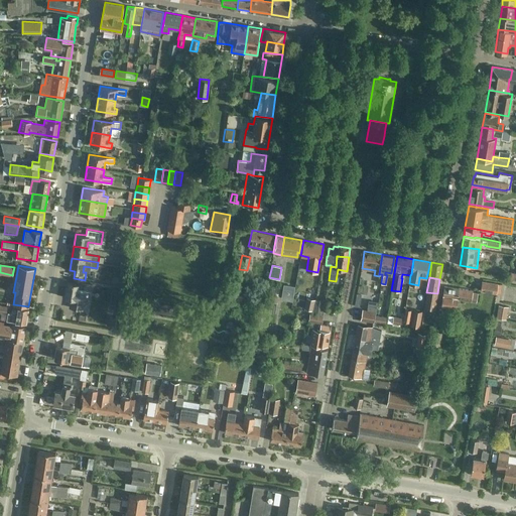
[(291,288),(292,281),(282,280),(281,287),(291,288)]
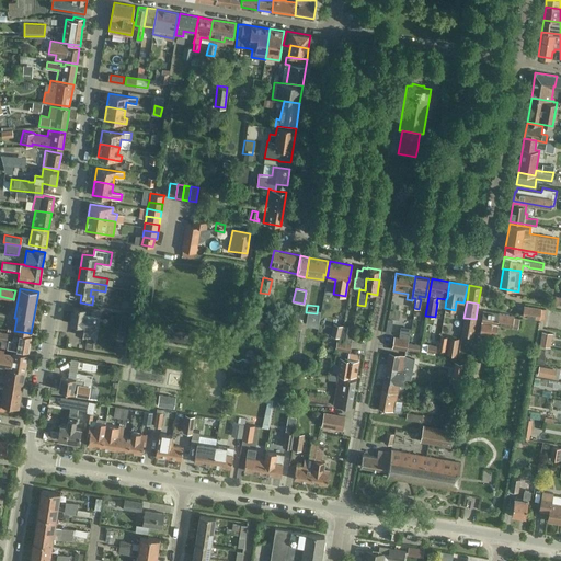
[(92,318),(93,315),(99,316),(100,308),(84,306),(84,309),(73,307),(70,323),(77,324),(76,333),(90,336),(91,327),(93,318),(92,318)]
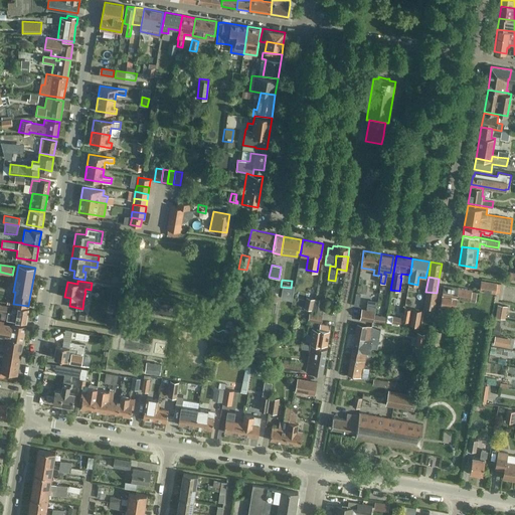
[(499,294),(501,284),(481,281),(479,291),(499,294)]
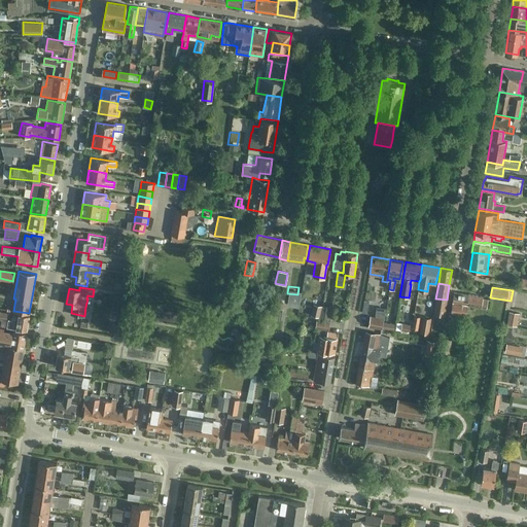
[(451,312),(450,314),(453,315),(454,312),(465,314),(467,305),(466,305),(468,294),(454,291),(451,312)]
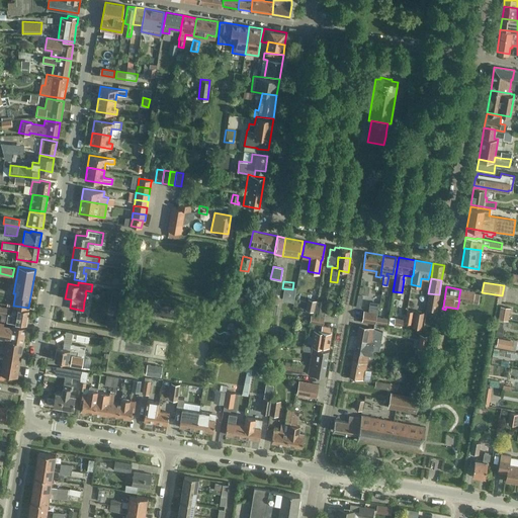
[(460,289),(458,299),(459,299),(467,301),(478,303),(480,293),(475,293),(475,291),(460,289)]
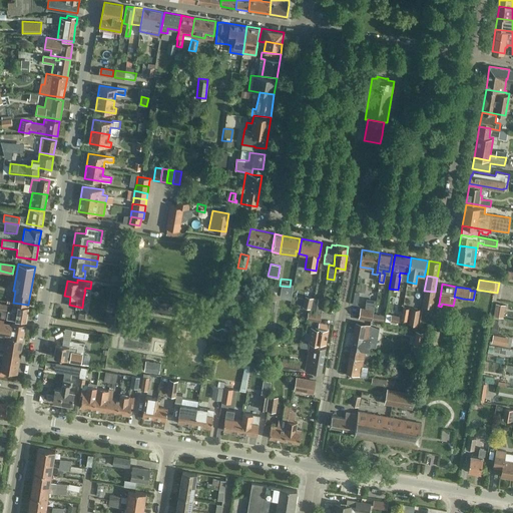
[(432,307),(435,292),(424,291),(422,306),(432,307)]
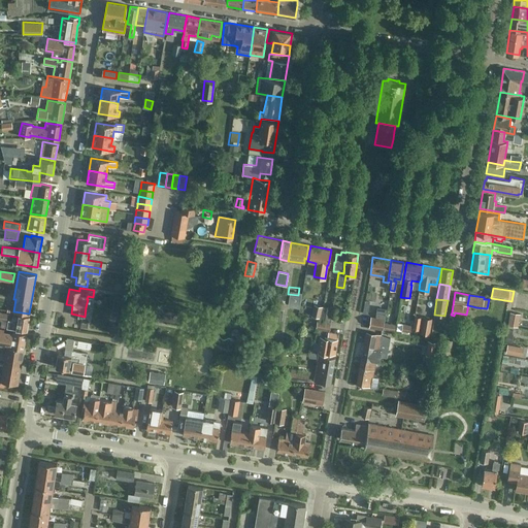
[(274,300),(272,308),(284,309),(285,302),(274,300)]
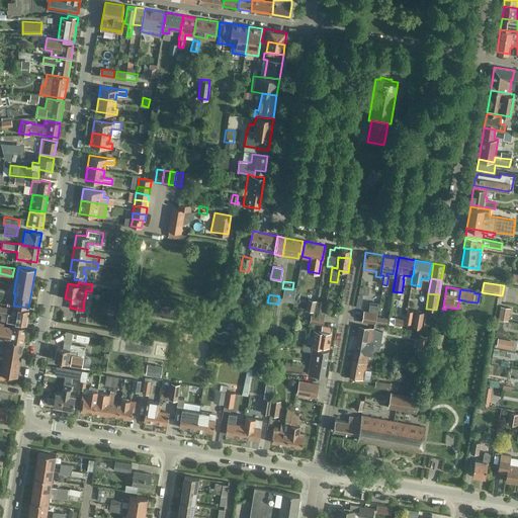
[(309,298),(307,311),(314,312),(316,300),(309,298)]
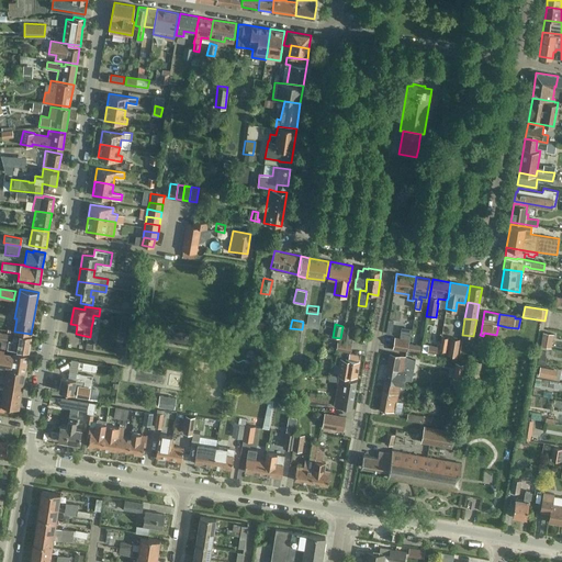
[(352,327),(344,326),(341,339),(350,340),(352,327)]
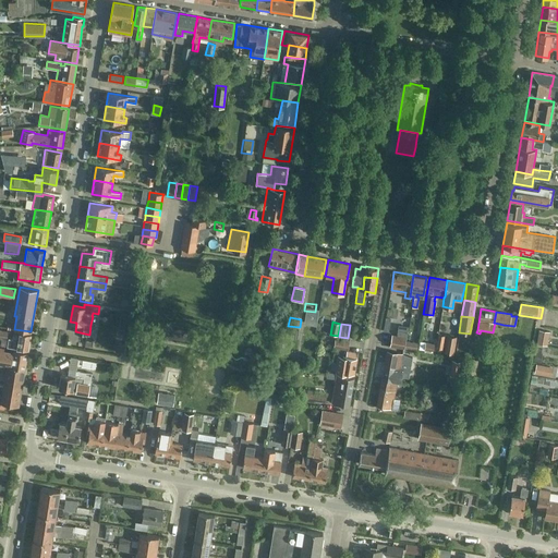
[(9,331),(0,329),(0,337),(8,338),(9,331)]
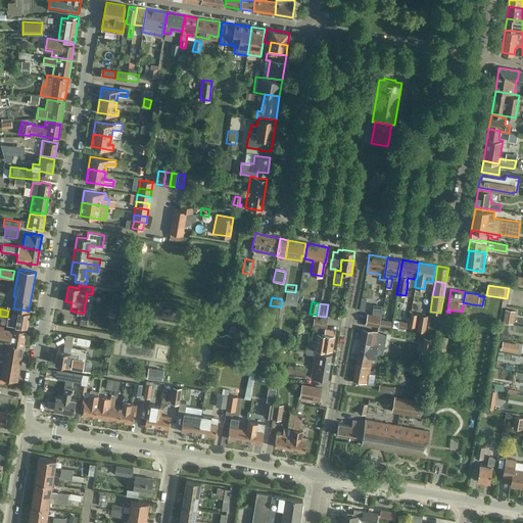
[(512,324),(514,311),(505,310),(503,322),(512,324)]
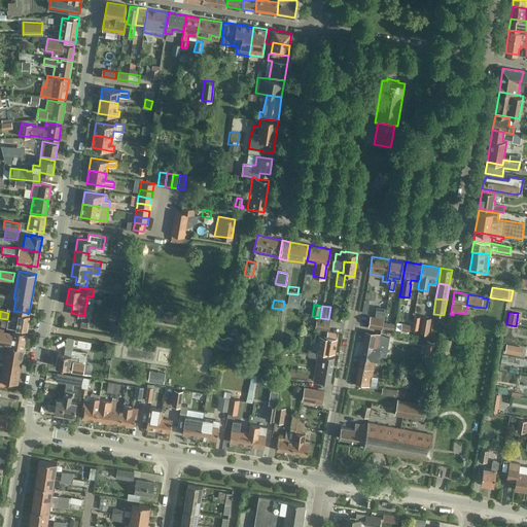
[(12,319),(8,319),(6,327),(26,330),(29,316),(13,313),(12,319)]
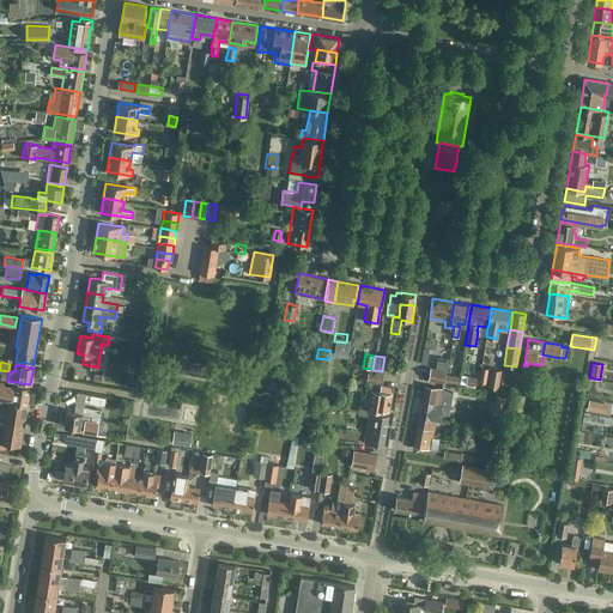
[(444,381),(445,375),(447,370),(430,368),(429,380),(444,382),(444,381)]
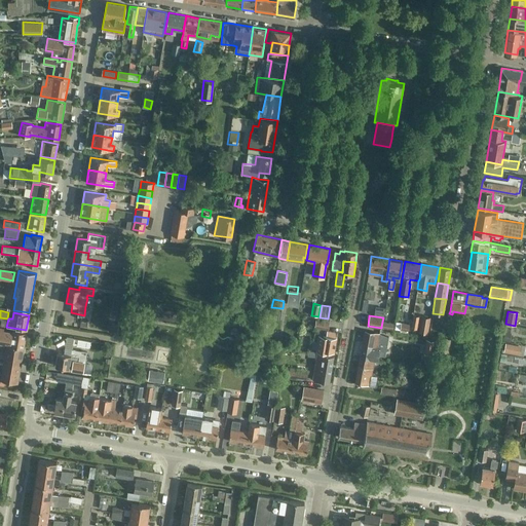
[(427,333),(429,316),(421,315),(419,332),(427,333)]
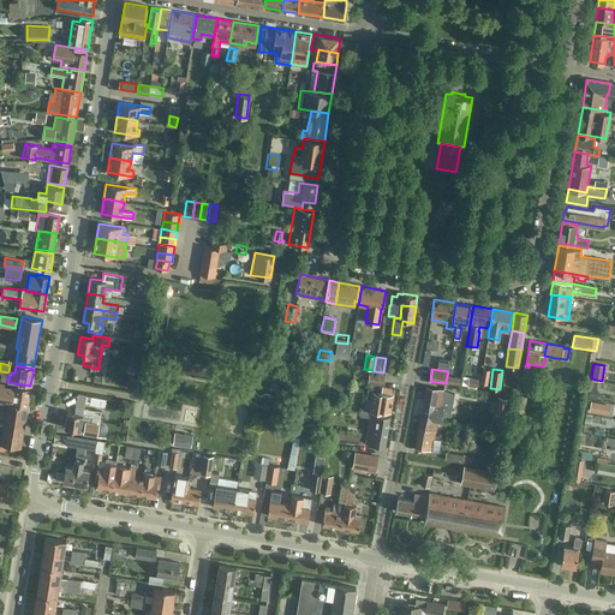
[(303,372),(298,380),(305,383),(309,377),(303,372)]
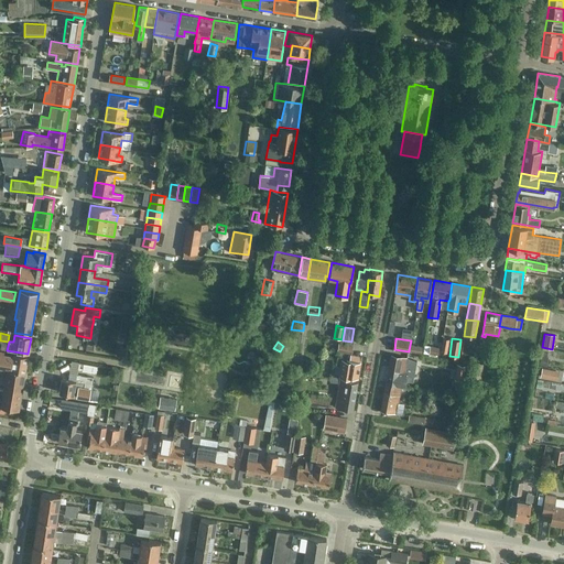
[(339,342),(337,350),(344,351),(345,349),(351,351),(353,344),(339,342)]
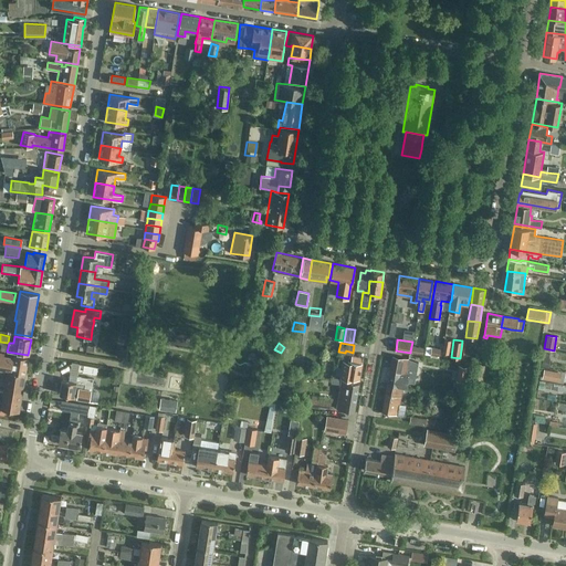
[(0,369),(7,370),(25,374),(28,357),(13,355),(13,358),(3,356),(3,354),(0,353),(0,369)]
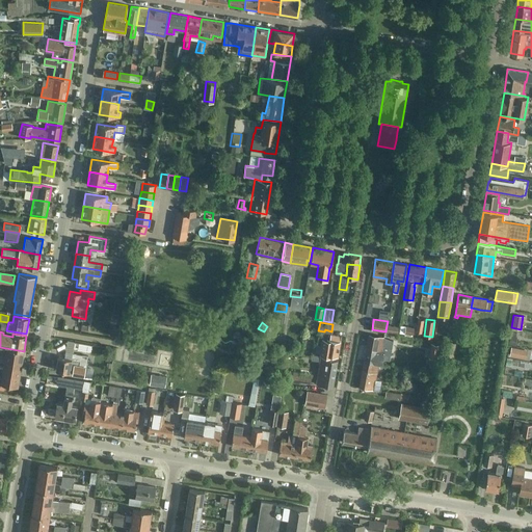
[(369,334),(366,351),(375,353),(375,350),(380,351),(383,337),(369,334)]
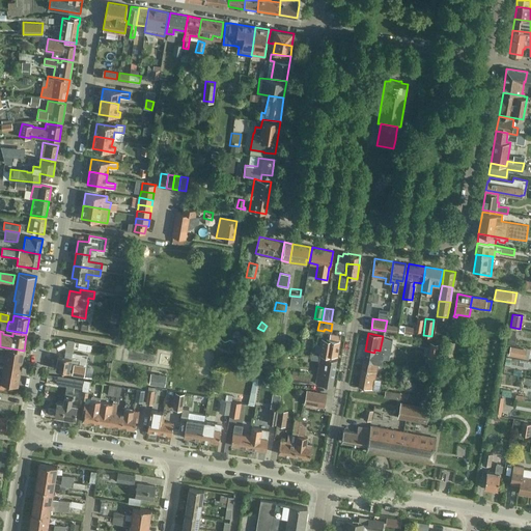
[(322,338),(318,355),(320,355),(332,357),(332,355),(337,355),(340,339),(339,339),(340,336),(330,334),(329,339),(327,339),(324,339),(322,338)]
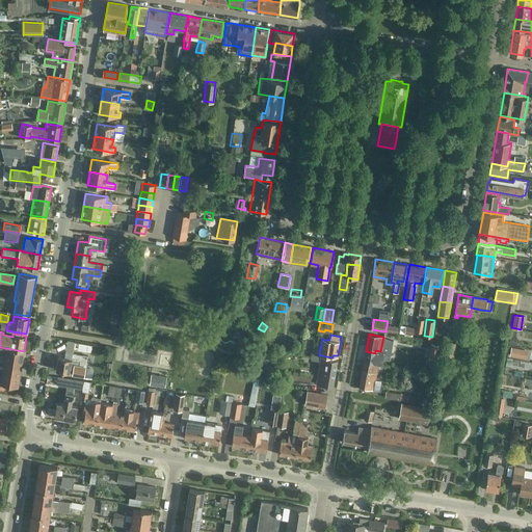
[(118,336),(115,355),(125,356),(127,347),(140,349),(141,340),(118,336)]
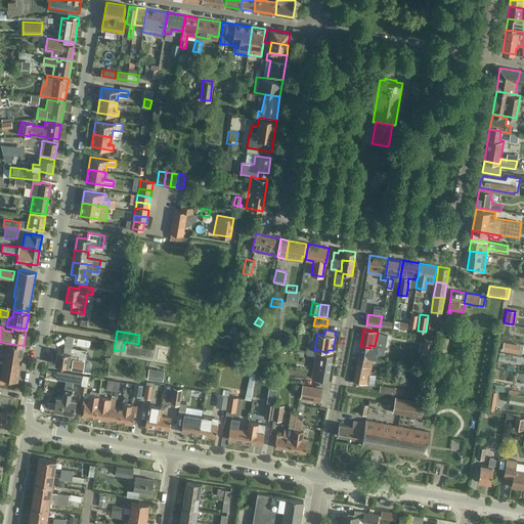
[(378,332),(375,346),(369,345),(369,348),(360,346),(358,355),(367,357),(373,358),(377,359),(378,353),(384,354),(388,335),(378,332)]
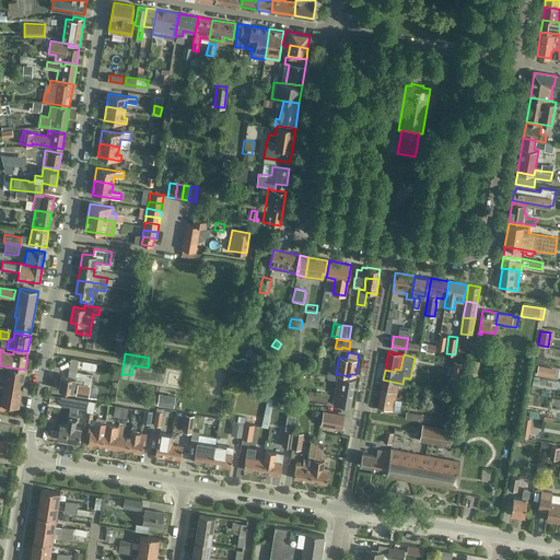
[(479,361),(470,360),(468,374),(477,376),(479,361)]
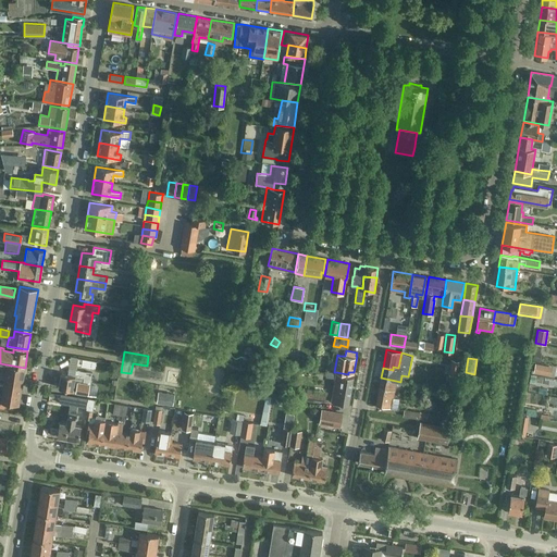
[(452,360),(449,374),(457,375),(459,361),(452,360)]
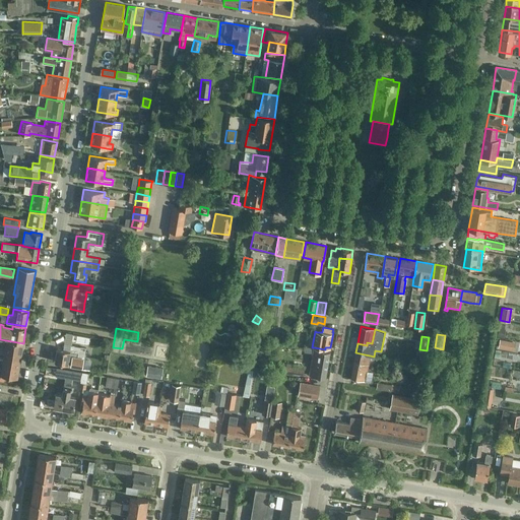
[(512,341),(500,339),(499,347),(511,349),(512,341)]
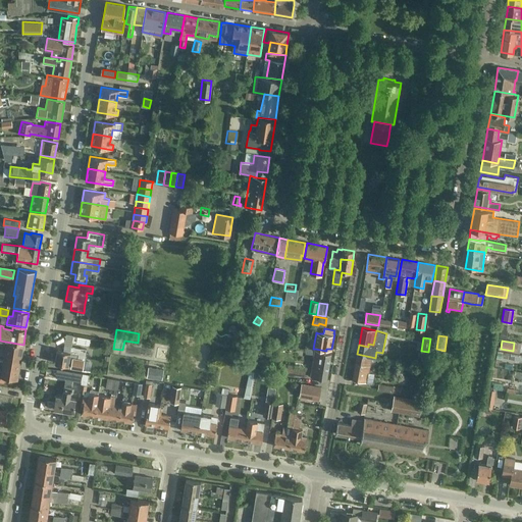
[(17,379),(23,345),(6,342),(0,377),(0,381),(12,383),(12,378),(17,379)]
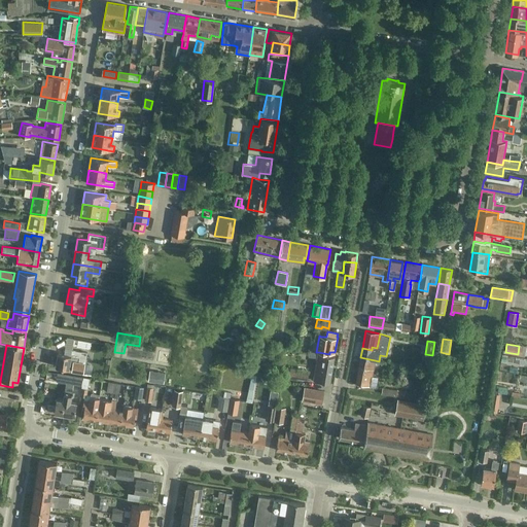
[(86,352),(72,349),(71,355),(58,353),(56,365),(83,371),(85,362),(86,352)]
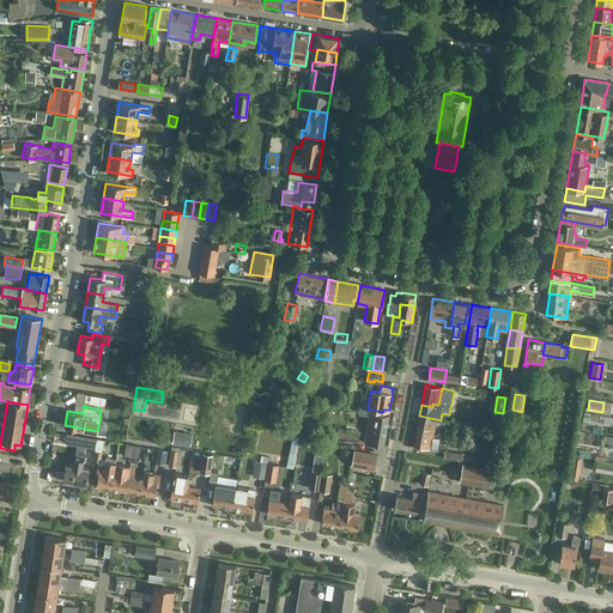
[(388,414),(370,411),(364,442),(383,445),(388,414)]
